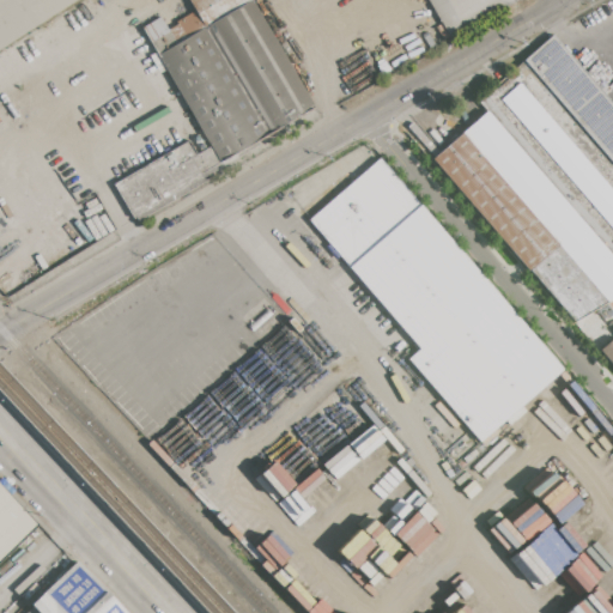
[(76,0),(0,49),(0,0),(76,0)]
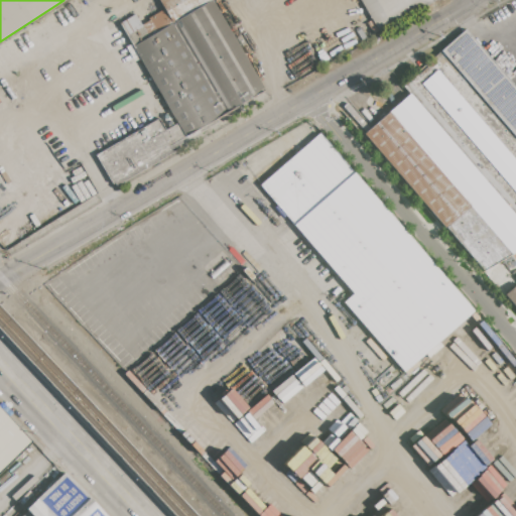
[(224,113),(171,23),(158,1),(159,0),(212,0),(264,89),(224,113)]
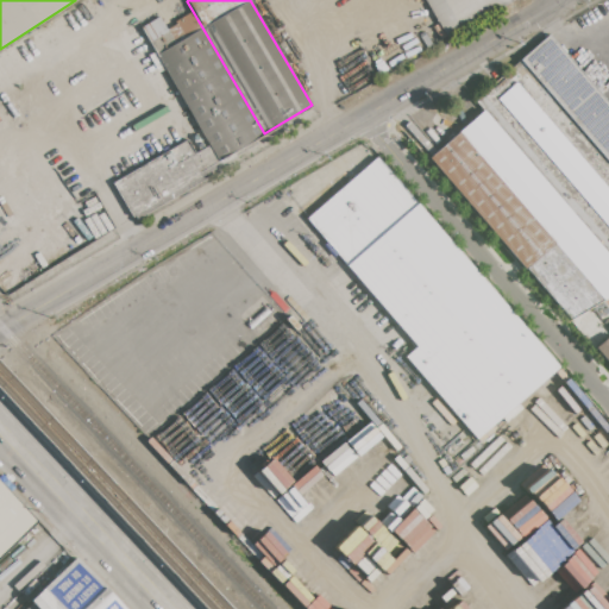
[(504,0),(444,35),(424,0),(504,0)]
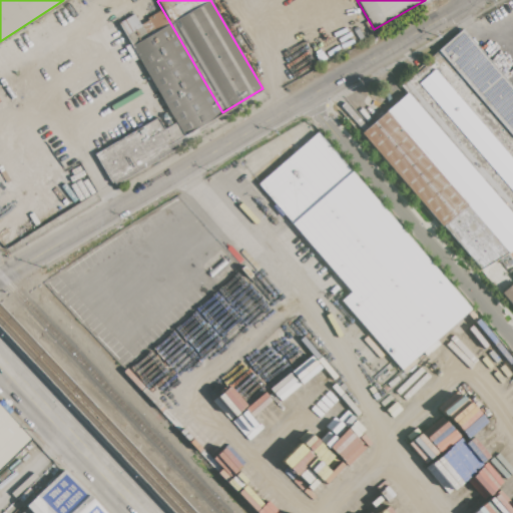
[(131,46),(170,23),(222,112),(183,135),(175,122),(131,46)]
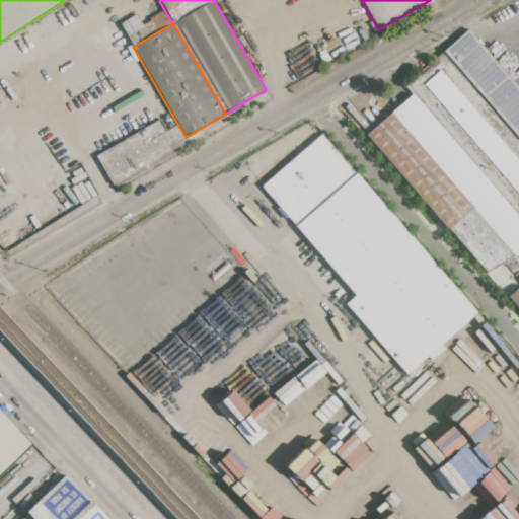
[(518,138),(444,51),(469,29),(518,86),(518,138)]
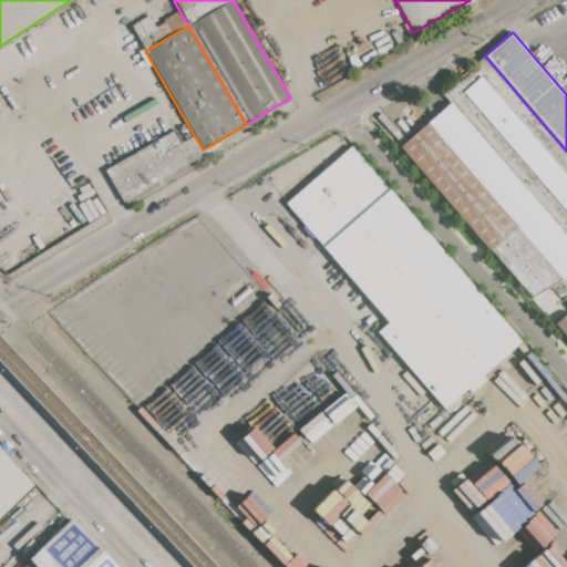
[(566,212),(463,92),(480,78),(566,177),(566,212)]
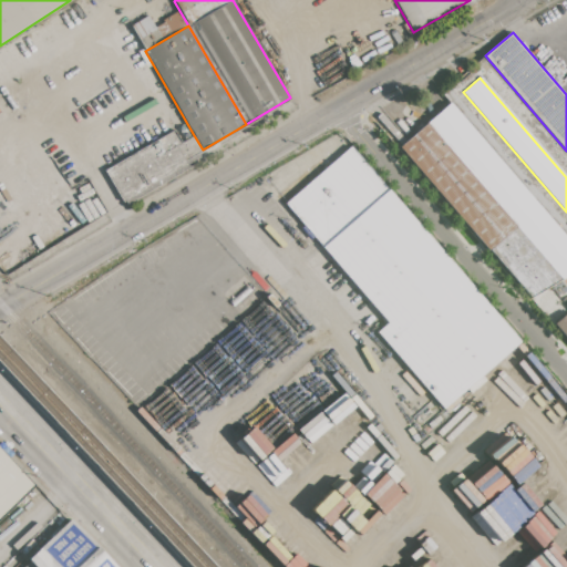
[(399,147),(449,104),(566,239),(566,276),(532,298),(399,147)]
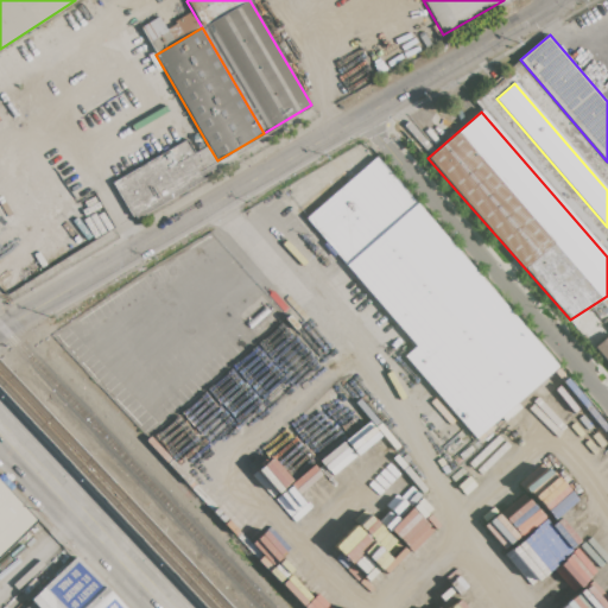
[(113,183),(187,139),(195,152),(208,145),(217,160),(220,165),(202,177),(204,179),(138,219),(135,215),(133,216),(113,183)]
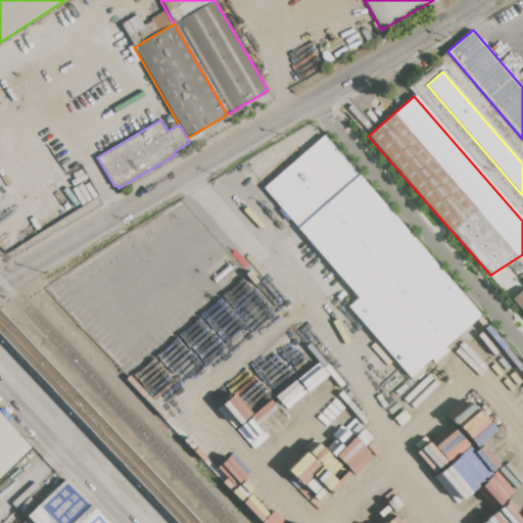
[(480,317),(411,378),(347,306),(357,297),(296,229),(300,226),(265,185),(320,136),(480,317)]
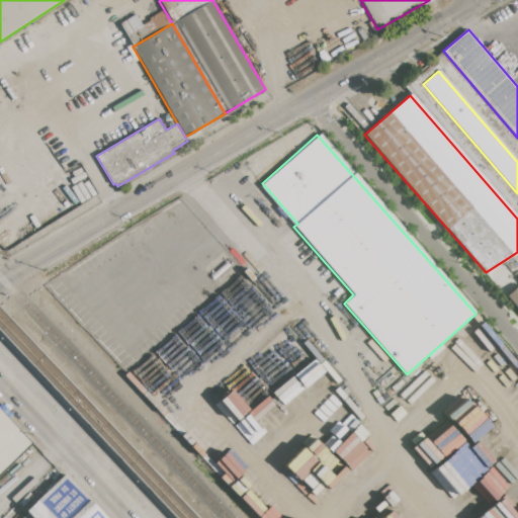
[(517,283),(517,309),(505,294),(517,283)]
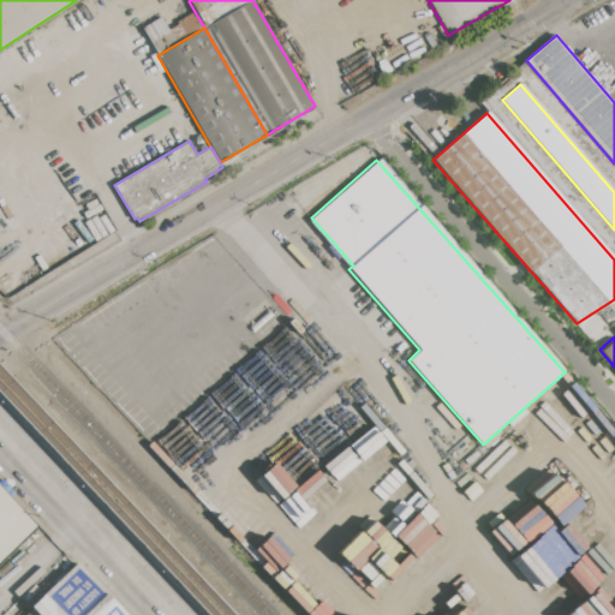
[(0,488),(37,527),(0,563),(0,488)]
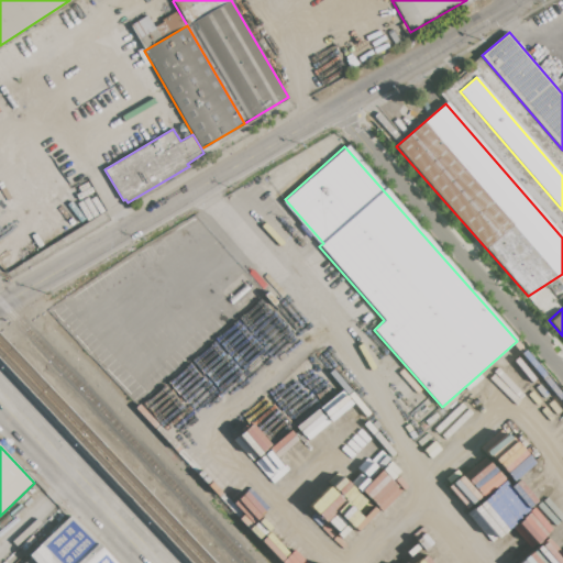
[(520,518),(517,512),(514,514),(497,488),(476,503),(498,533),(520,518)]
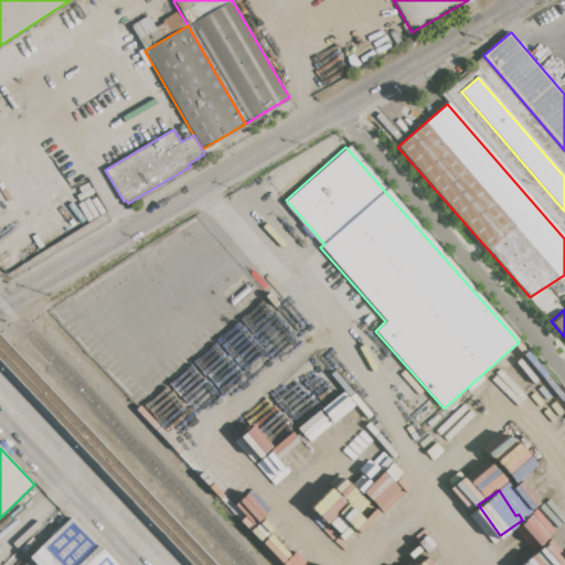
[(71,518),(115,564),(24,564),(31,560),(29,557),(71,518)]
